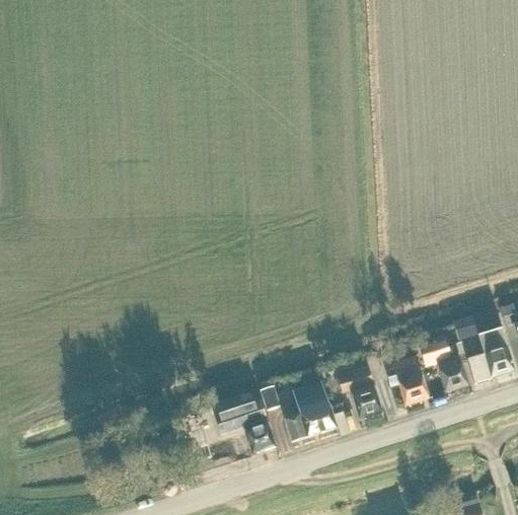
[(513,302),(501,305),(504,315),(516,312),(513,302)]
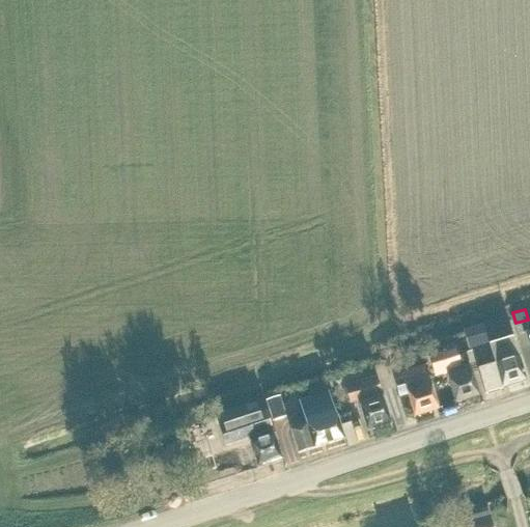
[(512,333),(506,314),(480,323),(486,341),(512,333)]
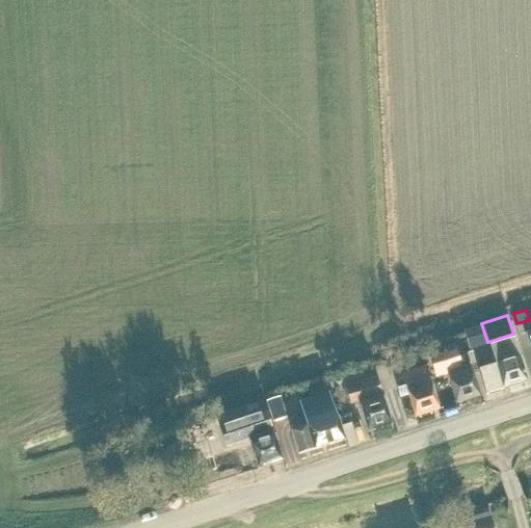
[(486,391),(528,378),(514,336),(490,343),(496,362),(479,367),(486,391)]
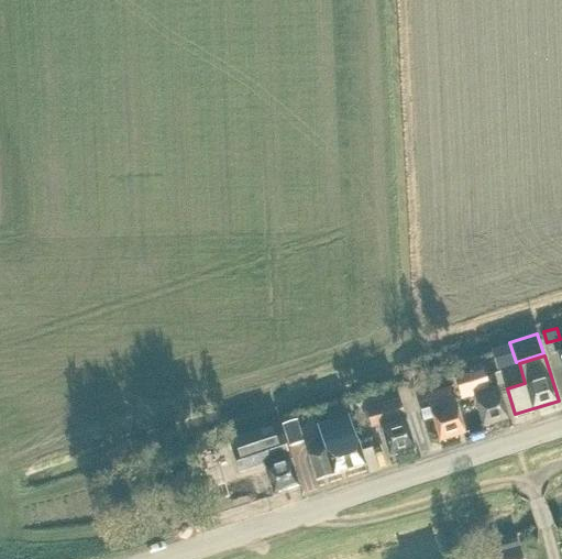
[(484,424),(508,416),(497,384),(489,387),(483,368),(454,376),(461,396),(473,392),(484,424)]
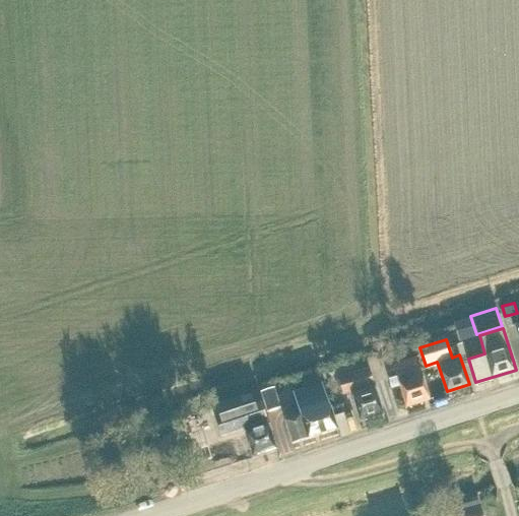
[(393,362),(397,374),(400,383),(406,404),(429,397),(419,367),(415,355),(393,362)]
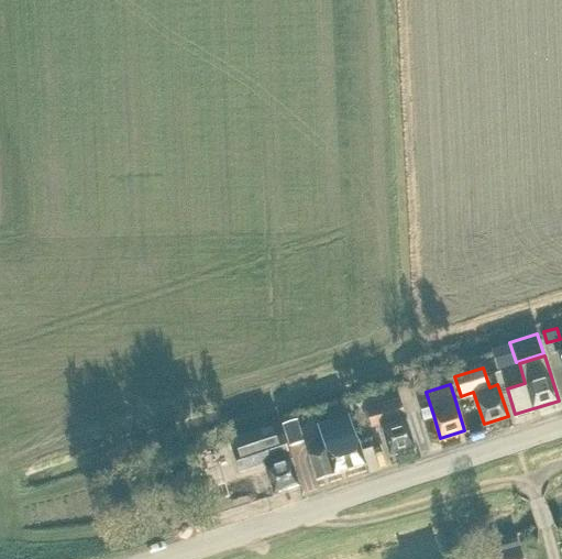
[(398,396),(374,404),(371,392),(363,394),(366,406),(365,406),(371,425),(379,422),(389,453),(415,446),(398,396)]
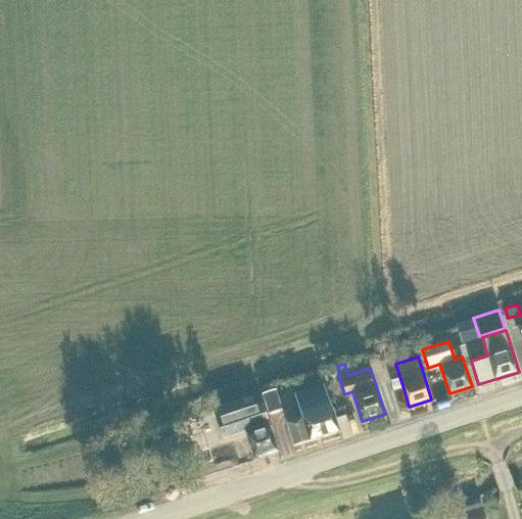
[(294,443),(339,429),(329,399),(324,383),(294,392),(302,417),(287,422),(294,443)]
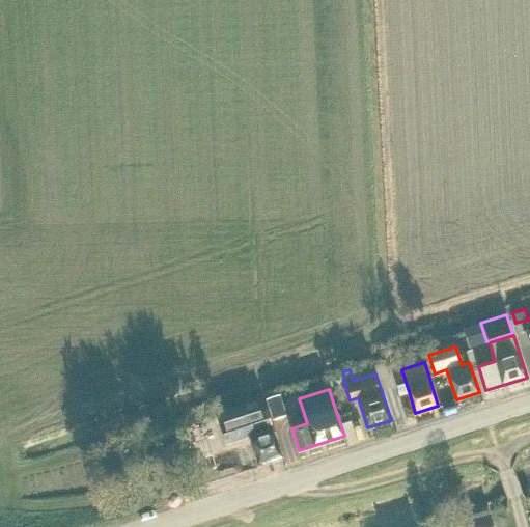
[(287,413),(280,392),(266,397),(273,418),(287,413)]
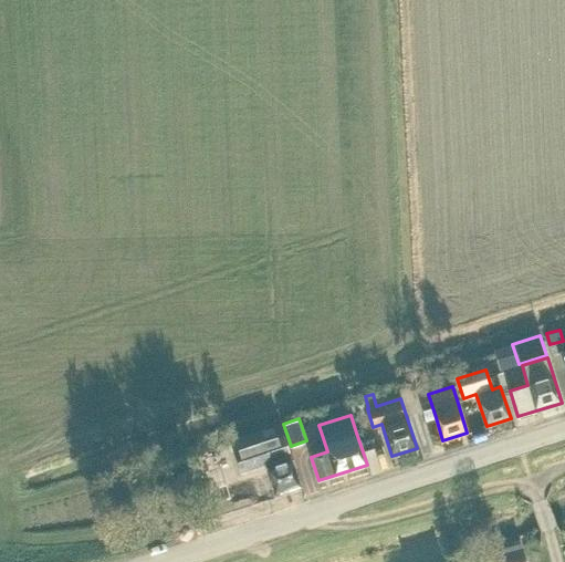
[(284,437),(258,446),(254,435),(231,443),(234,454),(241,472),(265,464),(275,495),(301,486),(284,437)]
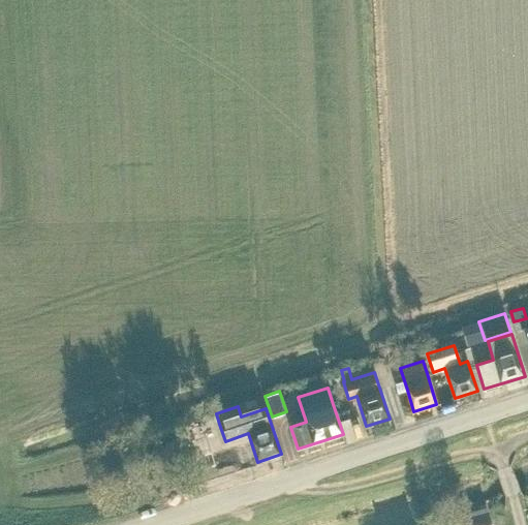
[(212,455),(193,461),(197,472),(216,466),(212,455)]
